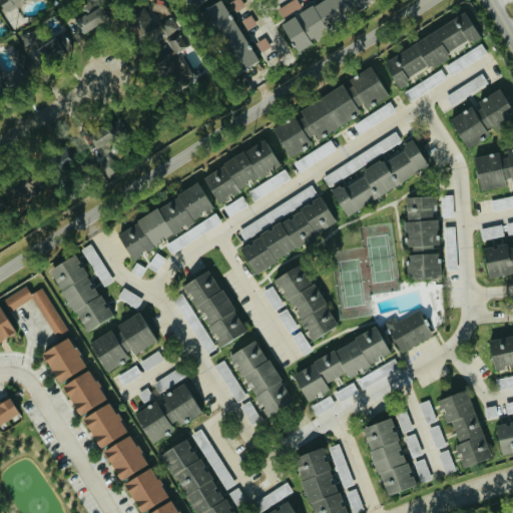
[(258,60),(223,0),(218,0),(203,9),(238,71),(258,60)]
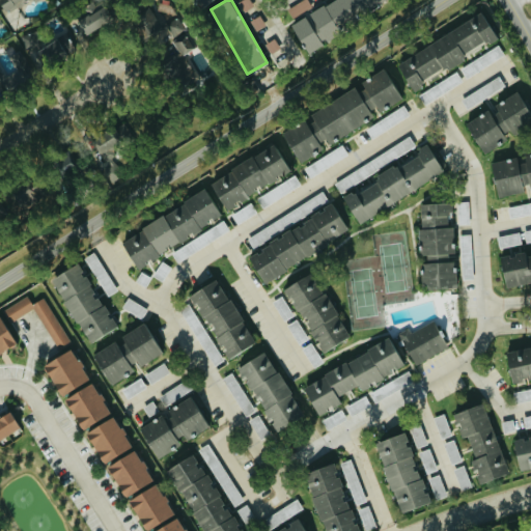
[(301,0),(288,8),(295,18),(313,6),(309,0),(301,0)]
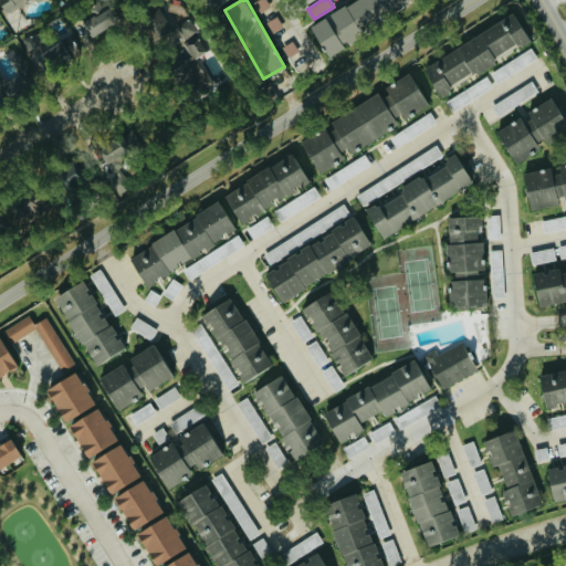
[(413,7),(410,0),(352,0),(308,20),(321,48),(413,7)]
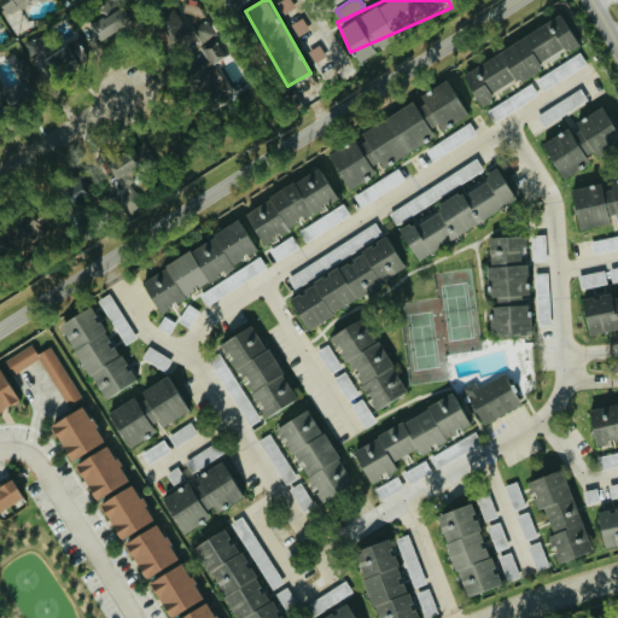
[(152,19),(170,46),(191,31),(173,6),(152,19)]
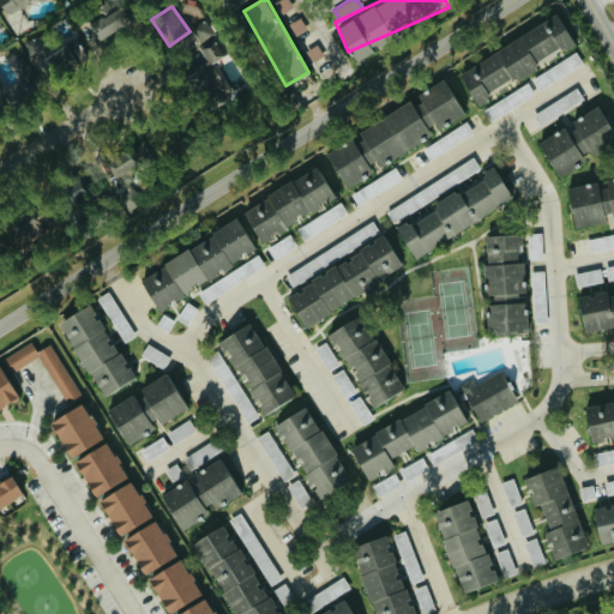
[(89,41),(130,30),(125,11),(84,22),(89,41)]
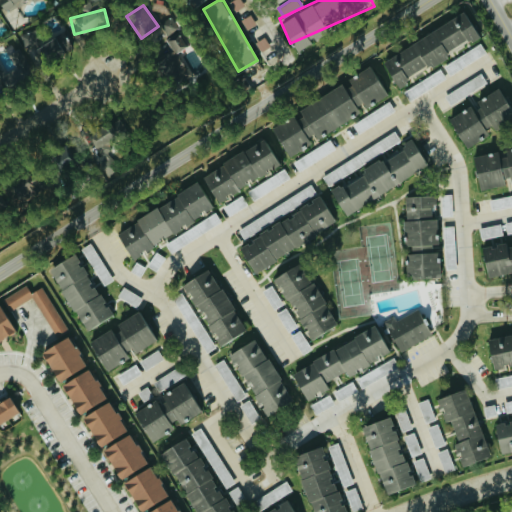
[(381,60),(395,84),(478,37),(464,13),(381,60)]
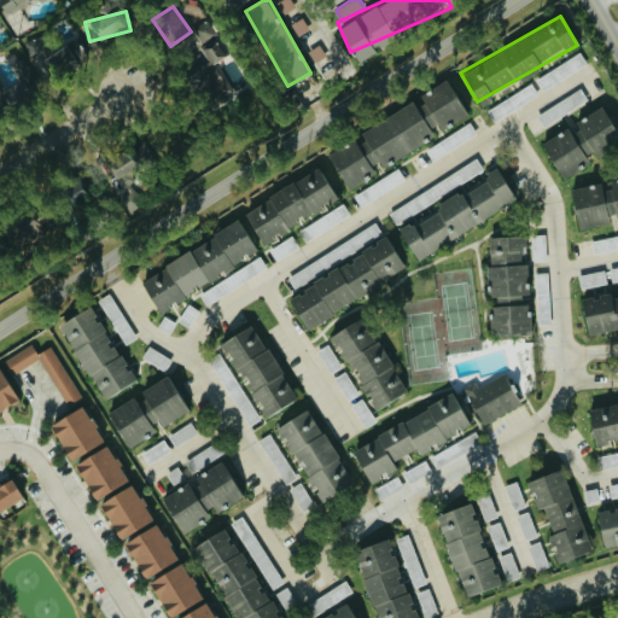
[(297,35),(309,28),(304,18),(292,24),(297,35)]
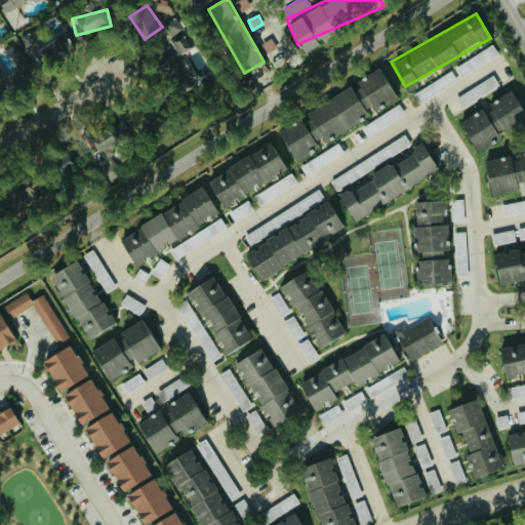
[(180,87),(199,75),(188,58),(180,64),(176,57),(191,47),(182,34),(184,33),(174,19),(155,34),(167,50),(163,52),(173,68),(169,71),(180,87)]
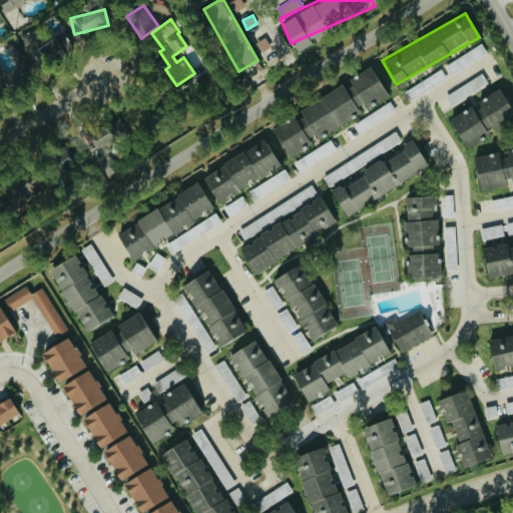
[(42,39),(38,28),(21,34),(26,49),(36,45),(42,62),(75,50),(67,29),(42,39)]
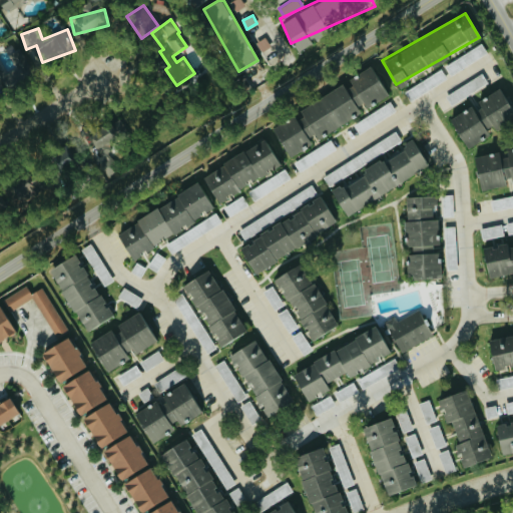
[(272,46),(267,36),(258,41),(262,51),(272,46)]
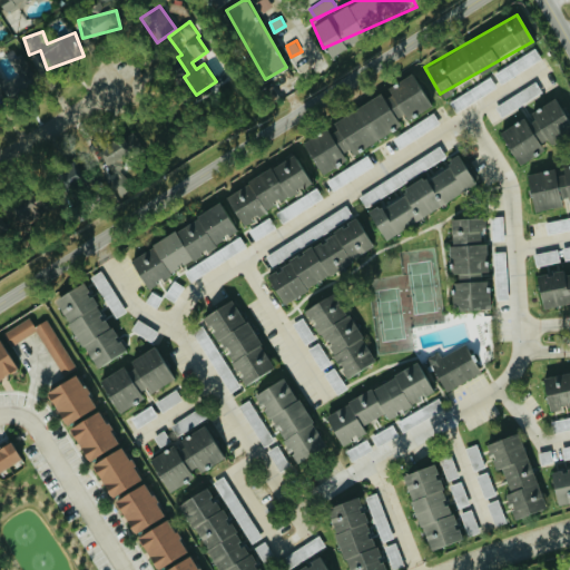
[(543,58),(537,47),(495,72),(502,84),(543,58)]
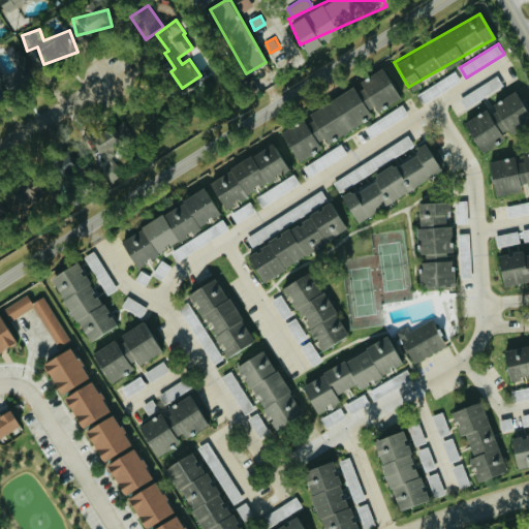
[(0,72),(3,87),(32,80),(25,49),(11,52),(13,59),(0,61),(0,72)]
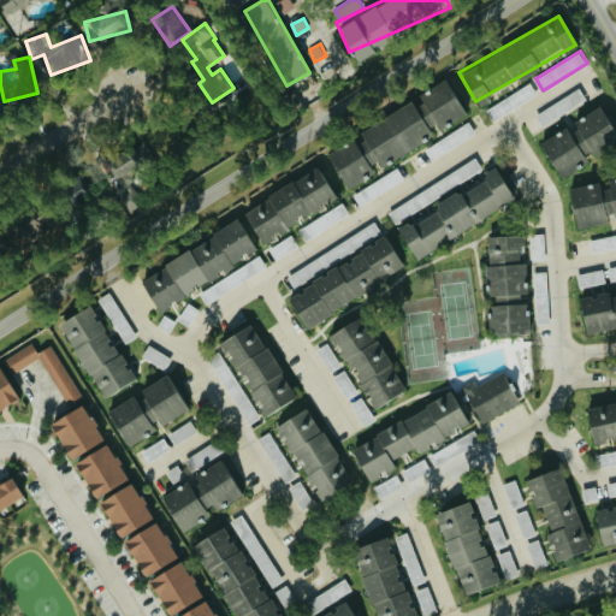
[(466,114),(446,80),(414,98),(416,100),(359,131),(361,136),(327,154),(344,185),(439,135),(437,130),(466,114)]
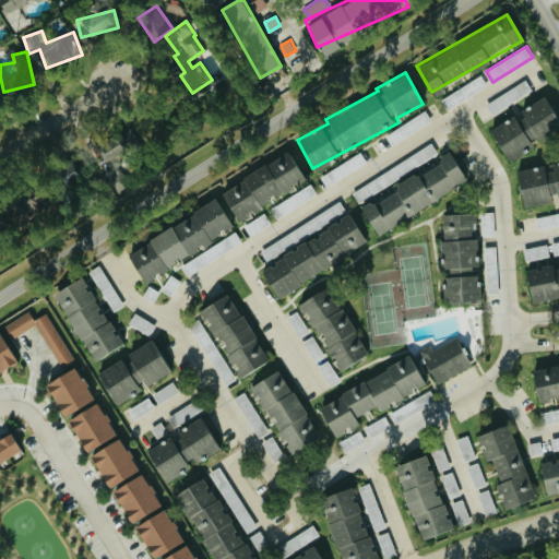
[(488,85),(482,74),(441,99),(448,110),(488,85)]
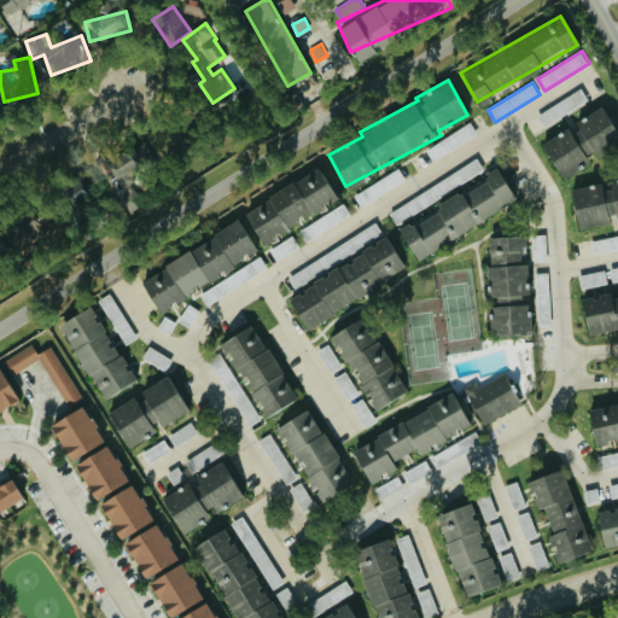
[(304,105),(293,91),(279,103),(289,116),(304,105)]
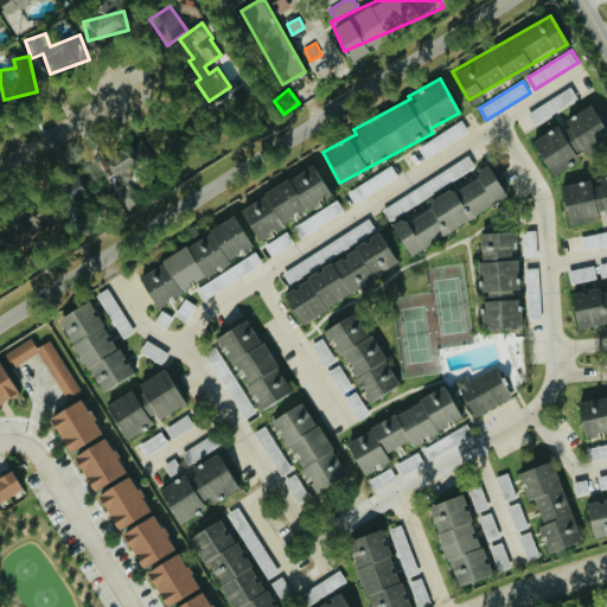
[(529,108),(535,120),(577,101),(573,89),(529,108)]
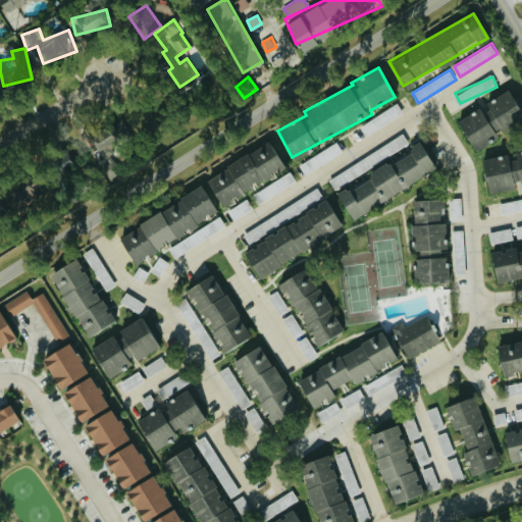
[(457,120),(473,150),(502,135),(500,132),(521,119),(521,114),(509,90),(481,104),(482,106),(457,120)]
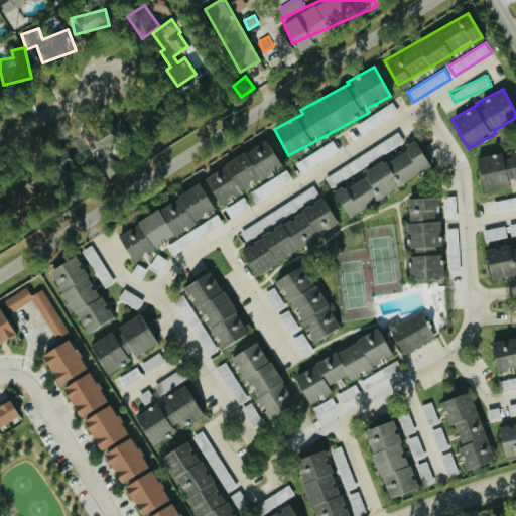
[(356,125),(362,134),(399,111),(393,102),(356,125)]
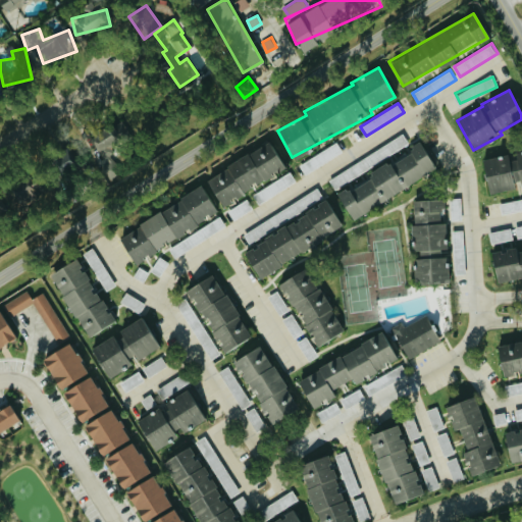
[(103,143),(131,132),(123,117),(97,127),(103,143)]
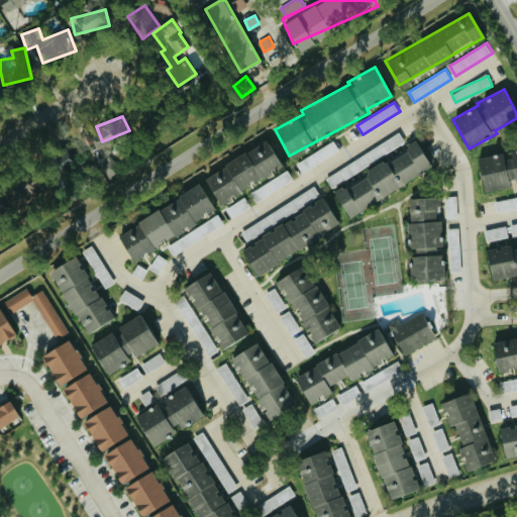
[(387,137),(391,147),(404,142),(400,132),(387,137)]
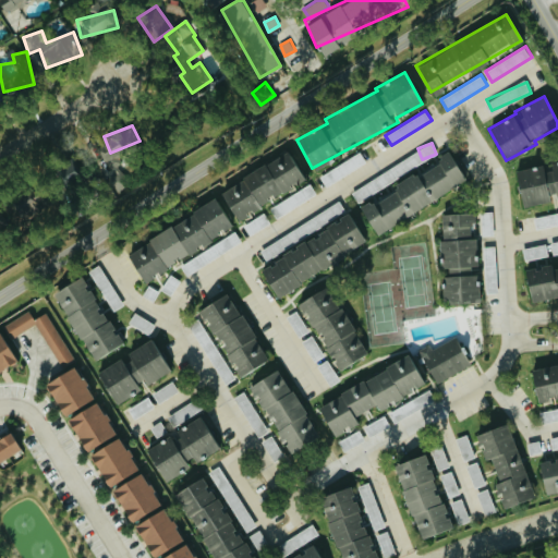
[(327,186),(367,161),(360,150),(320,176),(327,186)]
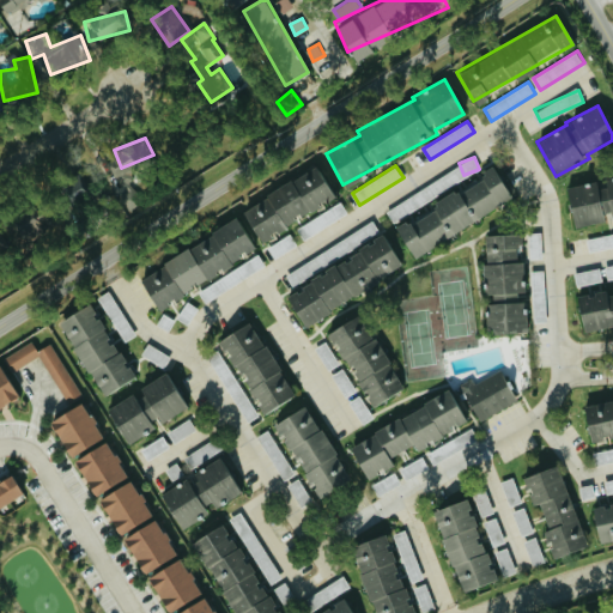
[(241,207),(256,240),(333,201),(316,169),(241,207)]
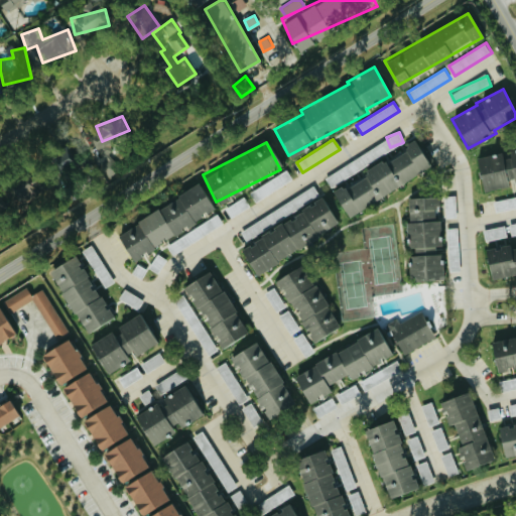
[(349,218),(429,165),(413,142),(333,195),(349,218)]
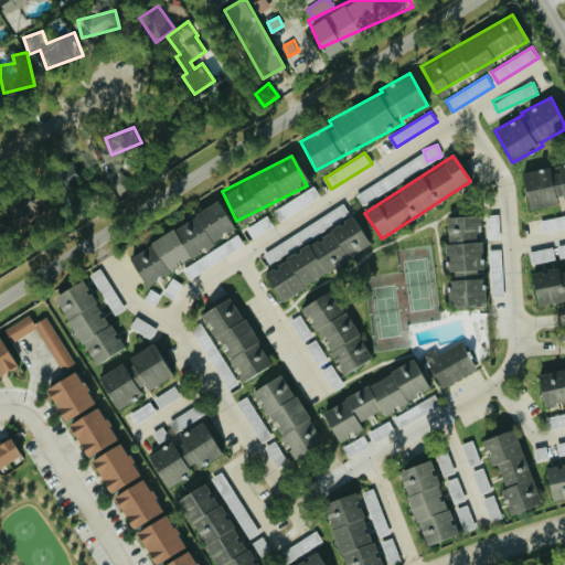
[(59,183),(76,184),(78,163),(60,162),(59,183)]
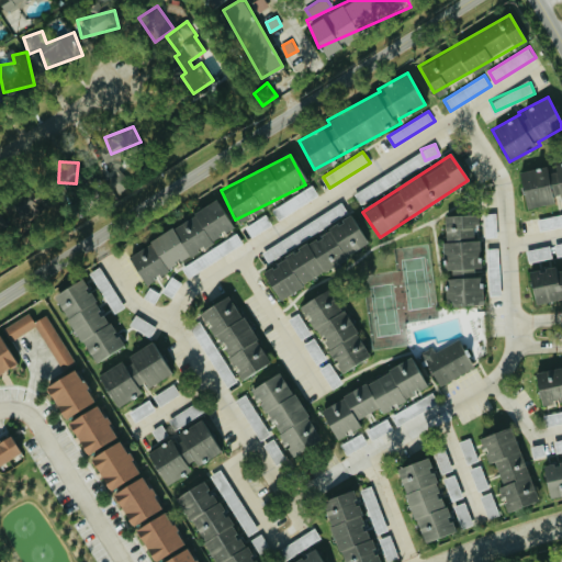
[(561,200),(561,161),(550,164),(550,166),(519,171),(525,208),(559,202),(558,201),(561,200)]
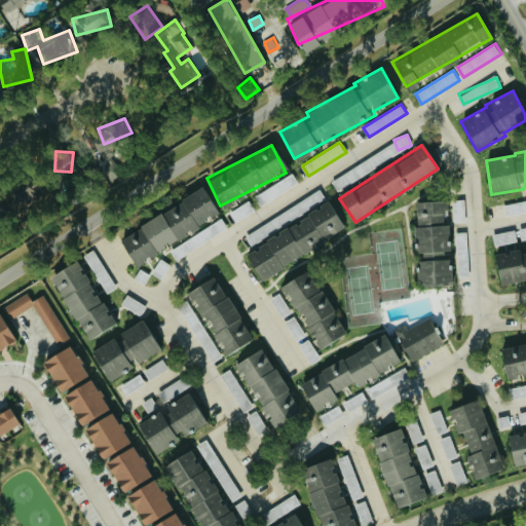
[(299,182),(293,173),(256,195),(261,205),(299,182)]
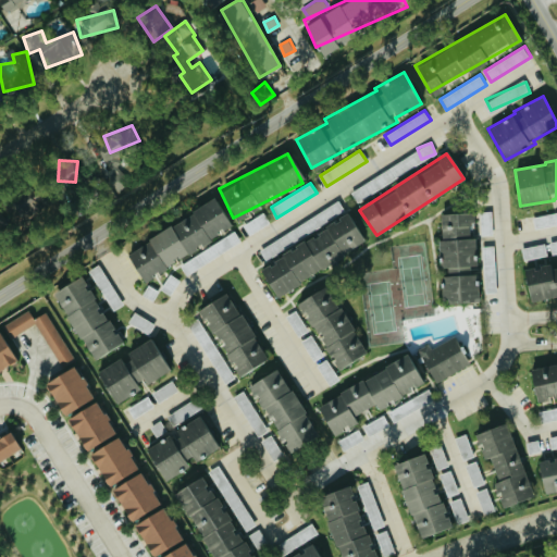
[(125,252),(141,281),(232,227),(215,199),(125,252)]
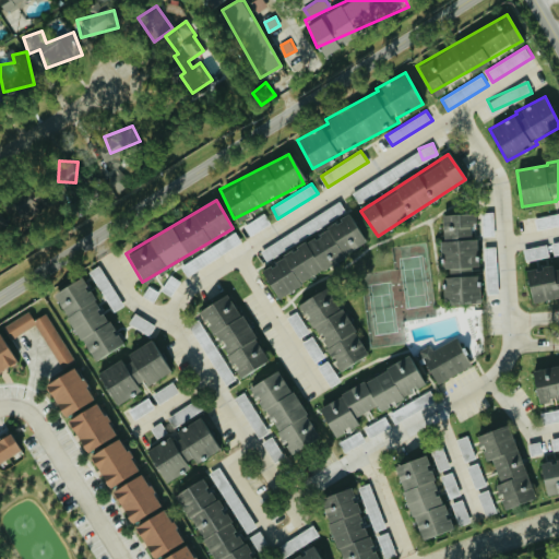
[(537,230),(558,225),(558,212),(535,218),(537,230)]
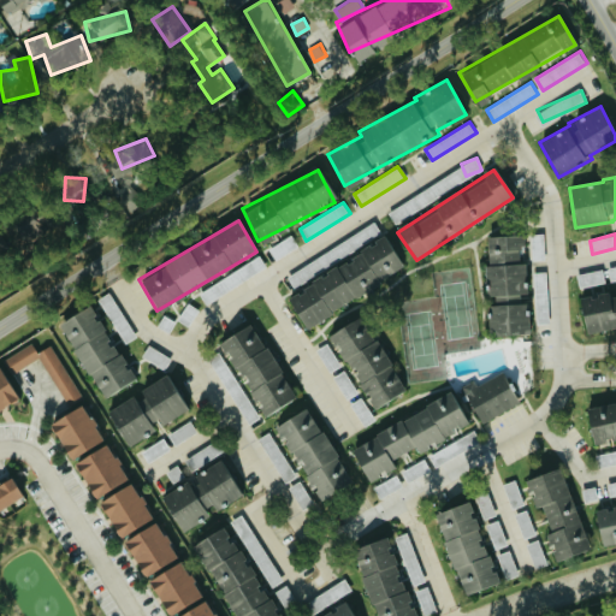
[(485,236),(490,336),(531,333),(528,297),(526,262),(523,262),(522,235),(485,236)]
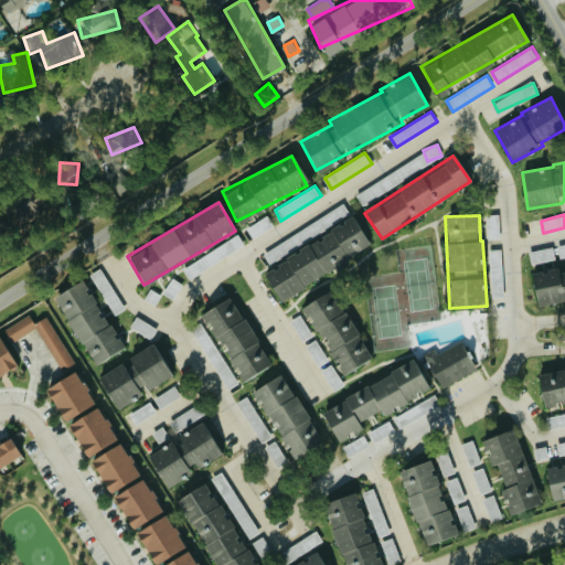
[(252,237),(275,227),(269,216),(247,225),(252,237)]
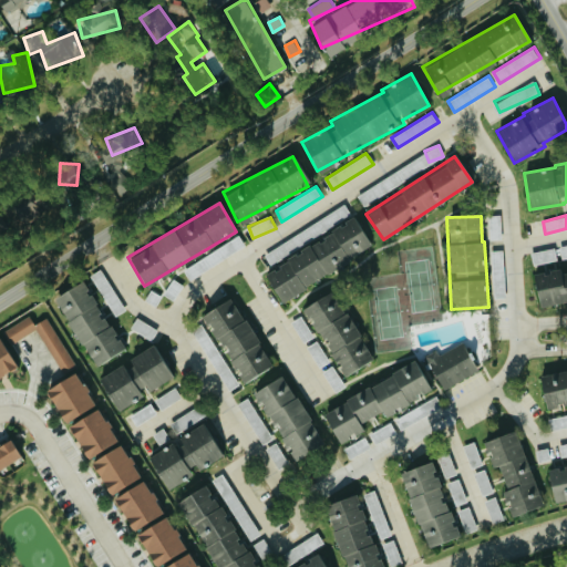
[(280,302),(371,246),(353,218),(264,274),(280,302)]
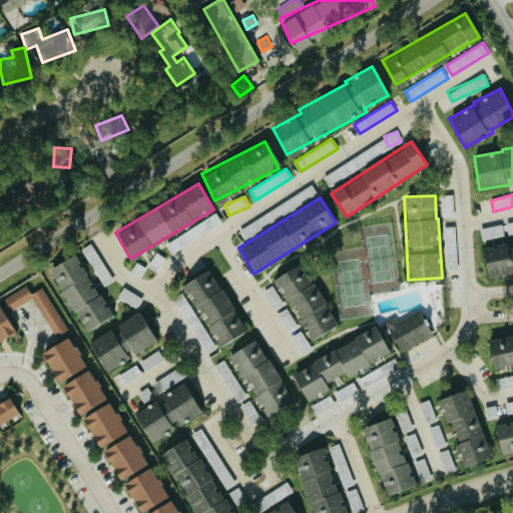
[(444,216),(454,215),(453,198),(443,199),(444,216)]
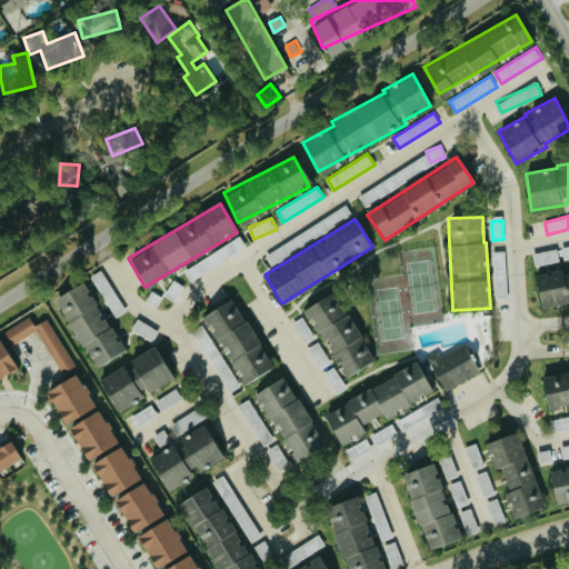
[(185,268),(190,279),(248,248),(241,237),(185,268)]
